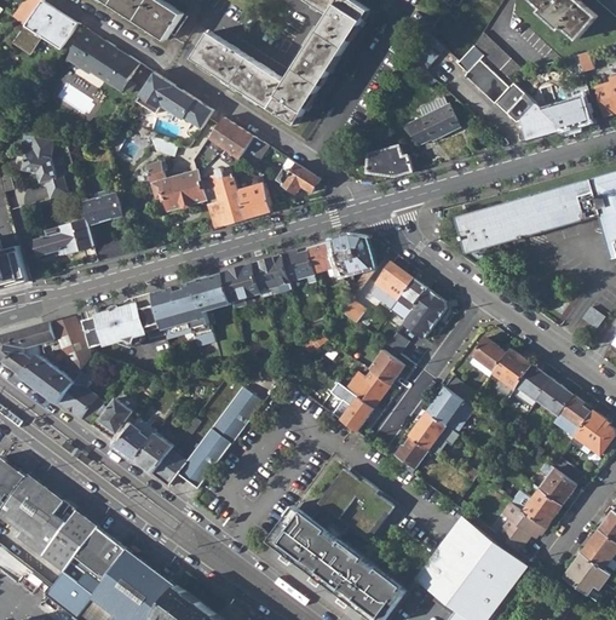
[(23,0),(12,17),(24,26),(42,0),(23,0)]
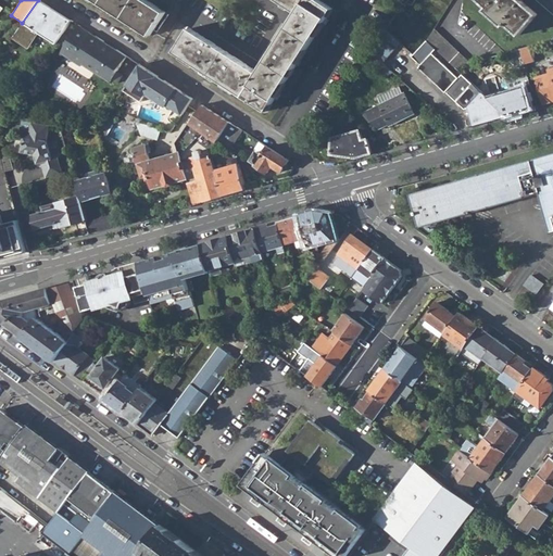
[(54,43),(70,20),(39,0),(38,0),(22,23),(36,32),(54,43)]
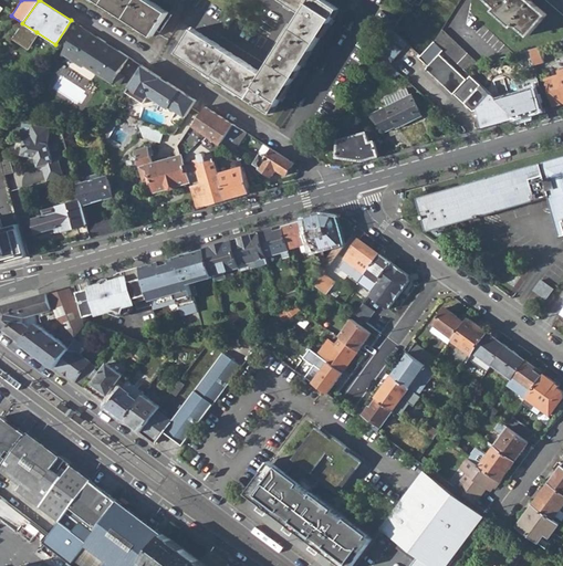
[(95,0),(150,35),(165,11),(147,0),(95,0)]
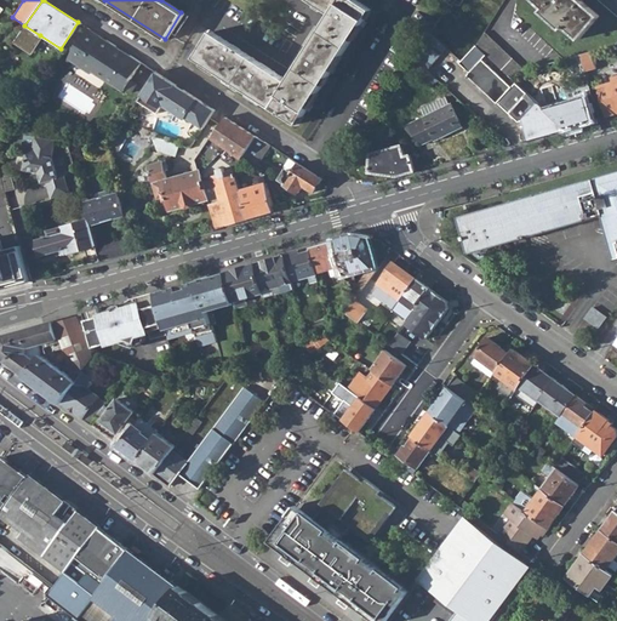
[(193,57),(296,124),(367,7),(354,0),(308,0),(327,12),(286,80),(210,30),(193,57)]
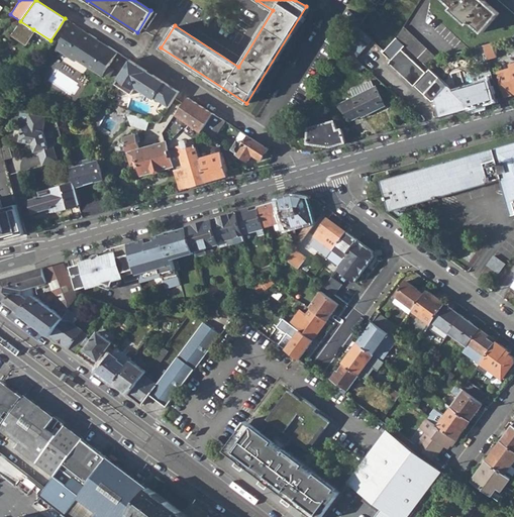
[(469,21),(482,31),(498,12),(483,0),(443,0),(451,6),(448,10),(466,24),(469,21)]
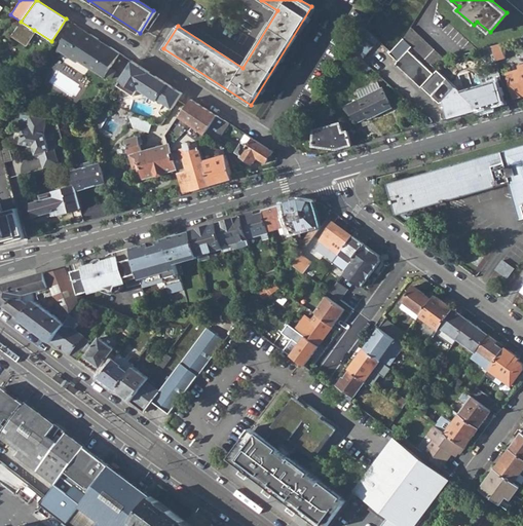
[(25,43),(34,30),(21,22),(11,34),(25,43)]
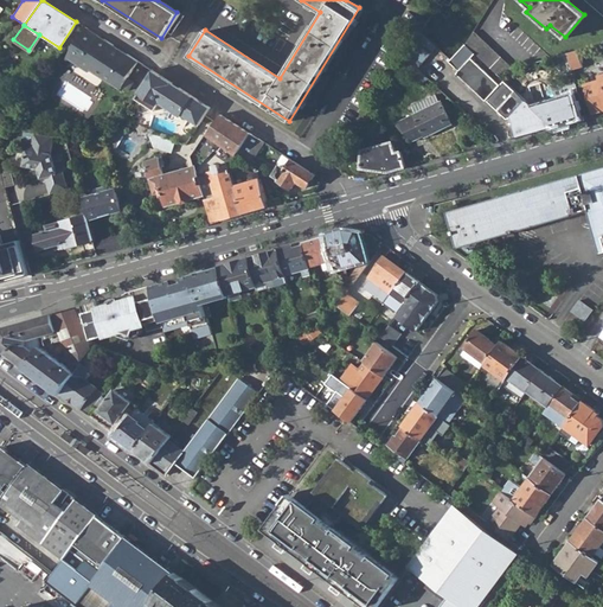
[(106,82),(123,93),(128,84),(122,81),(136,61),(83,26),(69,50),(82,59),(77,66),(85,71),(87,70),(89,68),(107,80),(106,82)]
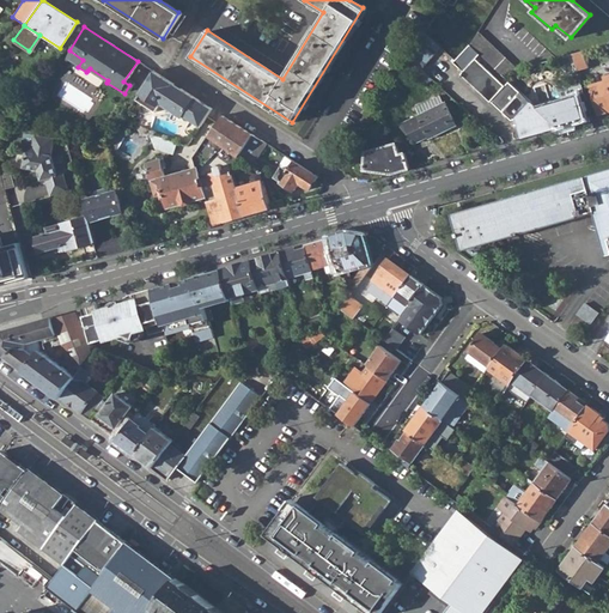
[(475,52),(498,72),(516,67),(475,30),(467,43),(475,52)]
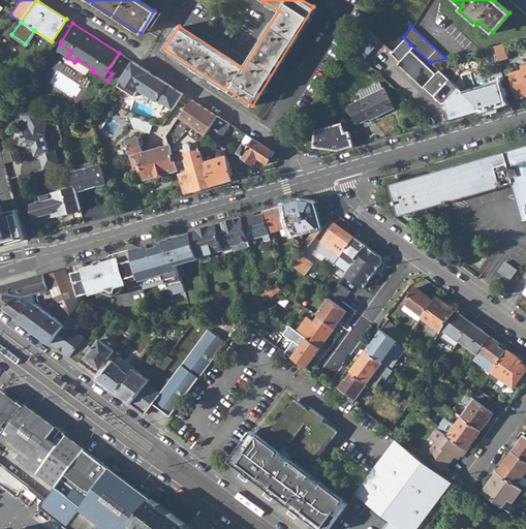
[(362,59),(379,41),(365,28),(351,50),(356,54),(362,59)]
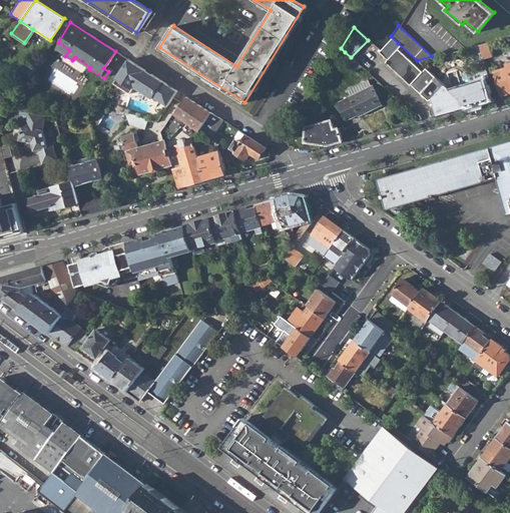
[(431,97),(432,103),(436,113),(442,111),(466,104),(446,86),(429,71),(425,74),(394,47),(398,43),(391,36),(378,52),(385,58),(384,59),(423,95),(426,98),(431,97)]
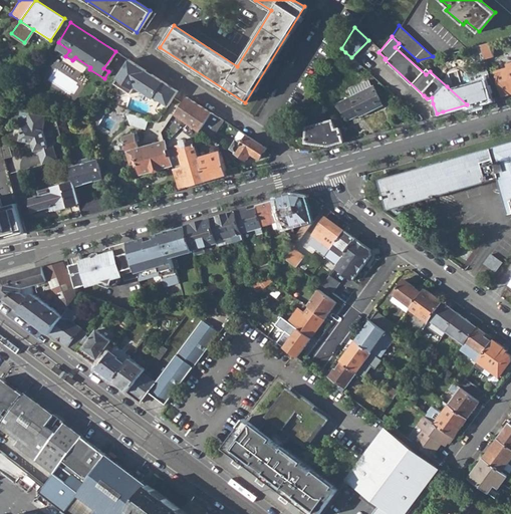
[(478,43),(482,56),(493,53),(490,40),(478,43)]
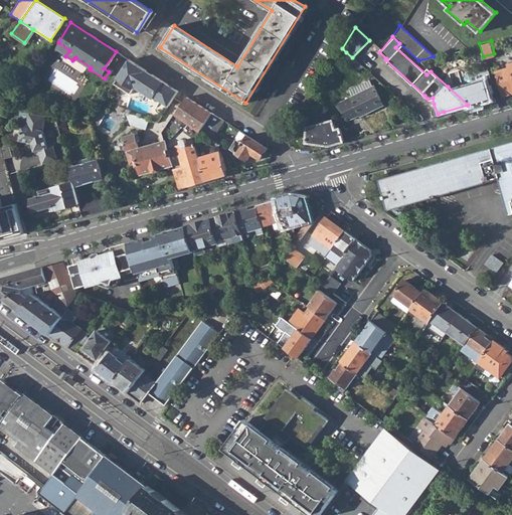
[(56,50),(65,56),(69,50),(58,42),(51,53),(53,54),(56,50)]
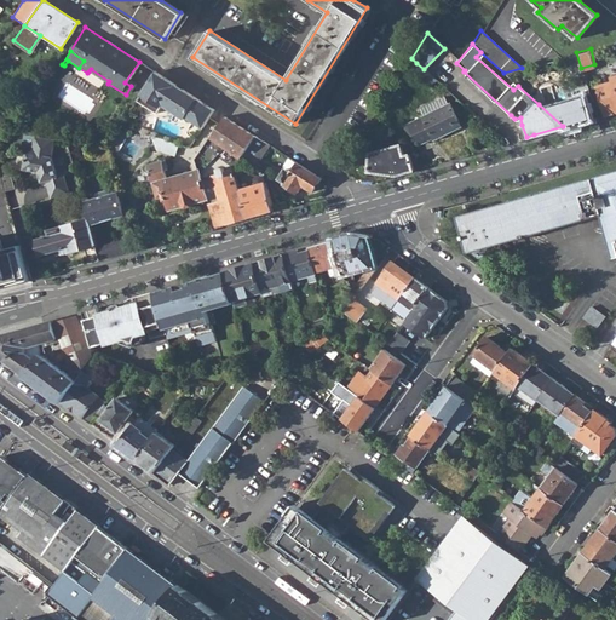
[(566,56),(571,72),(581,68),(576,52),(566,56)]
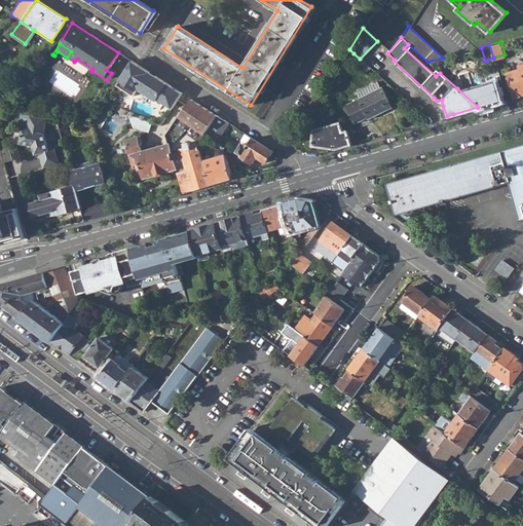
[(349,59),(359,68),(364,63),(360,59),(353,53),(349,59)]
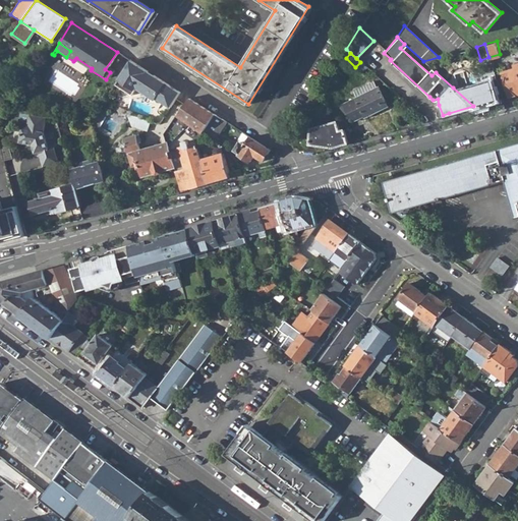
[(74,60),(91,70),(92,68),(76,58),(74,60)]
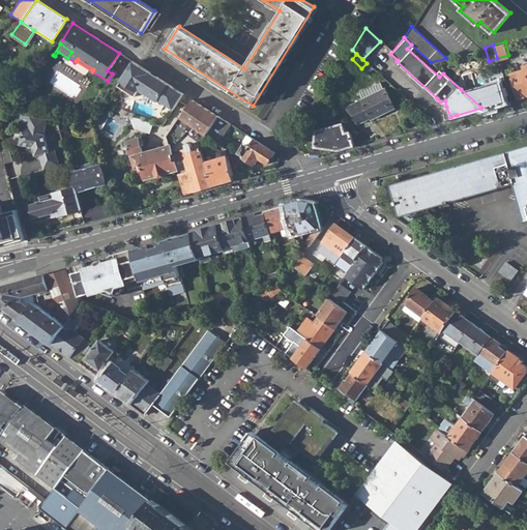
[(132,61),(115,85),(132,95),(137,88),(155,100),(157,98),(171,108),(181,92),(132,61)]
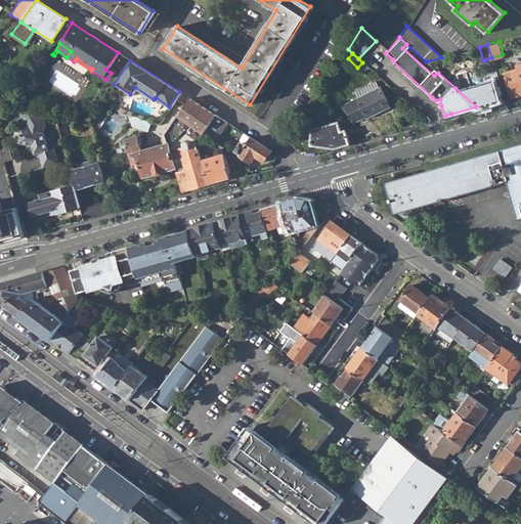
[(520,64),(503,71),(510,96),(520,92),(520,64)]
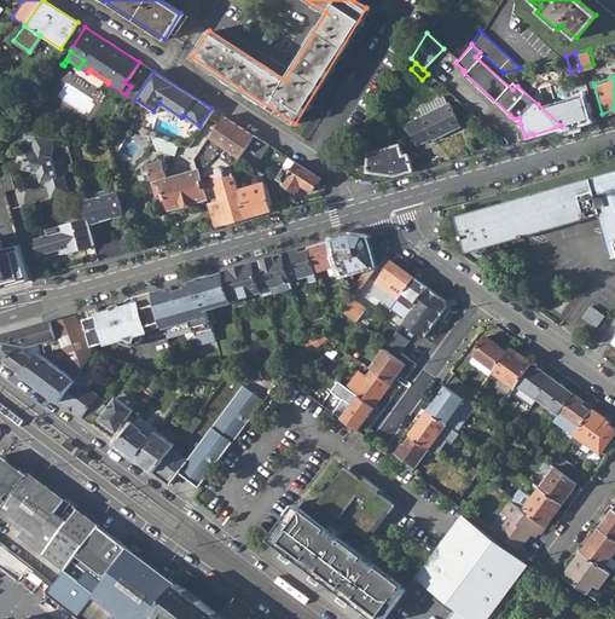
[(538,104),(562,126),(587,119),(579,92),(538,104)]
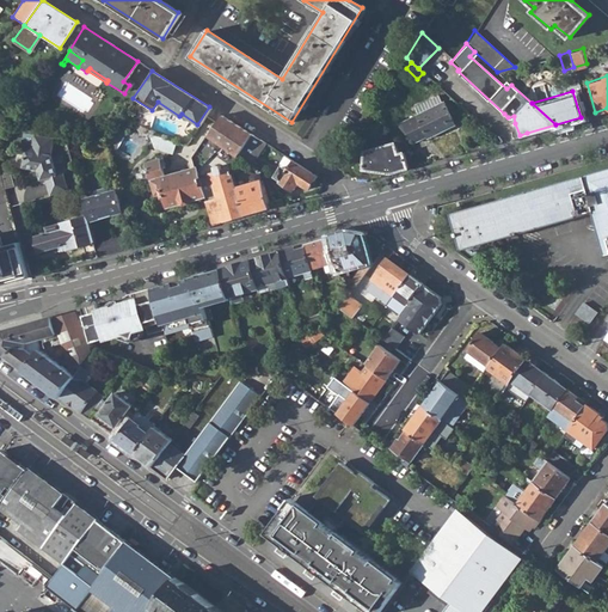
[(427,136),(453,123),(441,101),(440,101),(436,93),(413,105),(417,112),(395,123),(415,141),(425,135),(427,136)]
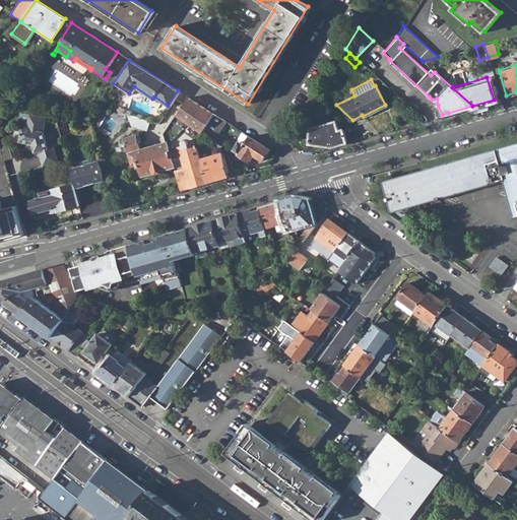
[(173,167),(179,190),(205,183),(199,158),(195,142),(202,131),(213,114),(187,96),(164,133),(166,141),(173,167)]
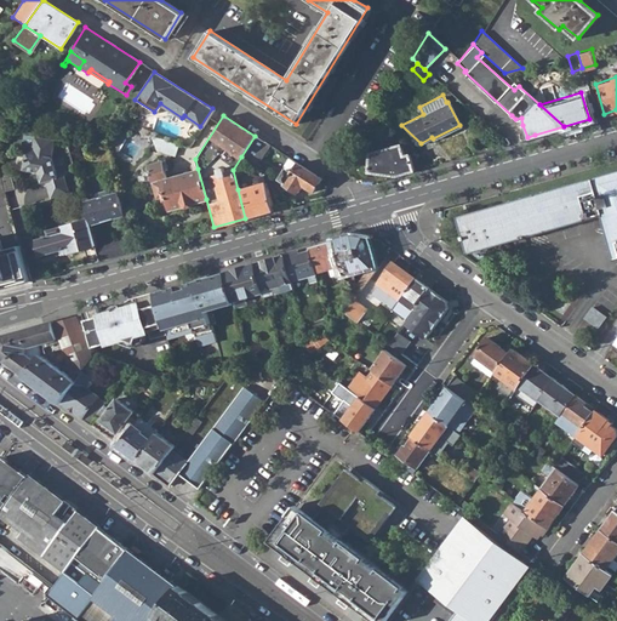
[(52,137),(33,134),(32,146),(26,144),(22,166),(34,169),(36,176),(41,175),(43,180),(49,198),(67,192),(62,175),(55,177),(49,157),(52,137)]
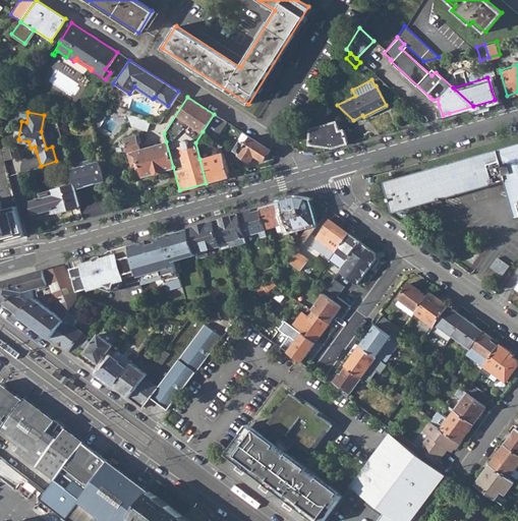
[(203,131),(214,139),(226,122),(214,114),(203,131)]
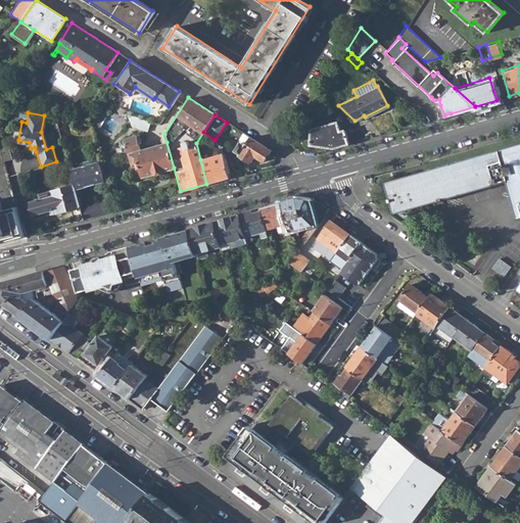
[(310,143),(332,148),(347,143),(343,129),(338,130),(336,122),(310,128),(310,143)]
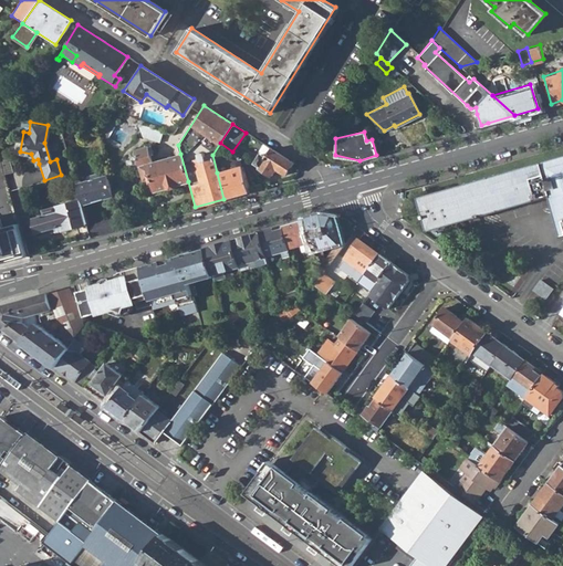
[(258,167),(269,175),(274,168),(284,174),(292,163),(263,144),(258,152),(259,153),(253,163),(259,166),(258,167)]
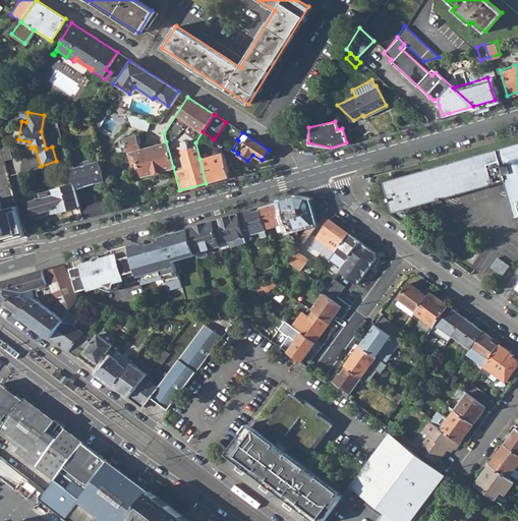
[(140,175),(173,167),(166,141),(138,150),(136,143),(138,142),(135,134),(122,137),(129,165),(134,164),(136,171),(138,170),(140,175)]
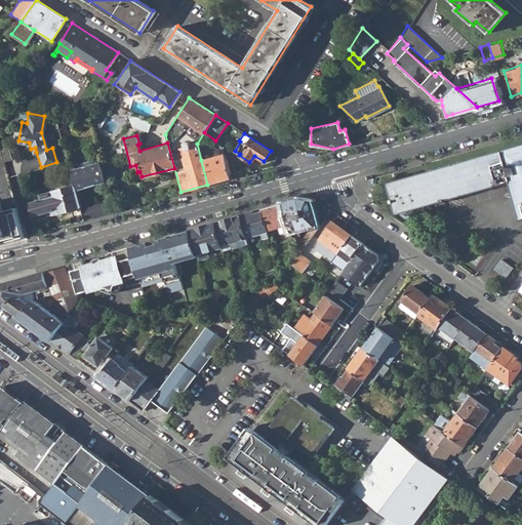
[(514,179),(521,206),(521,145),(393,182),(401,211),(514,179)]
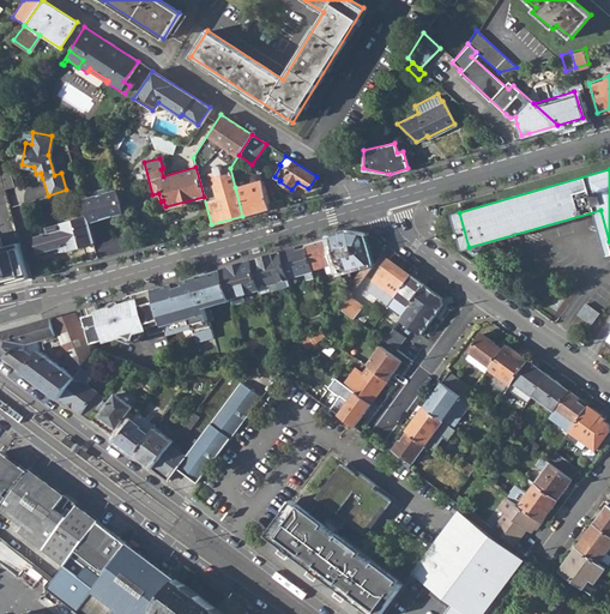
[(235,187),(242,216),(270,208),(261,176),(259,173),(254,173),(251,175),(251,178),(251,182),(235,187)]
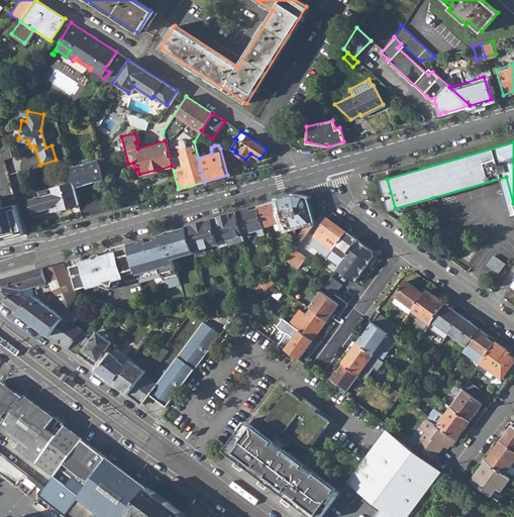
[(72,182),(73,187),(103,179),(98,160),(91,161),(86,159),(77,161),(75,167),(68,168),(72,182)]
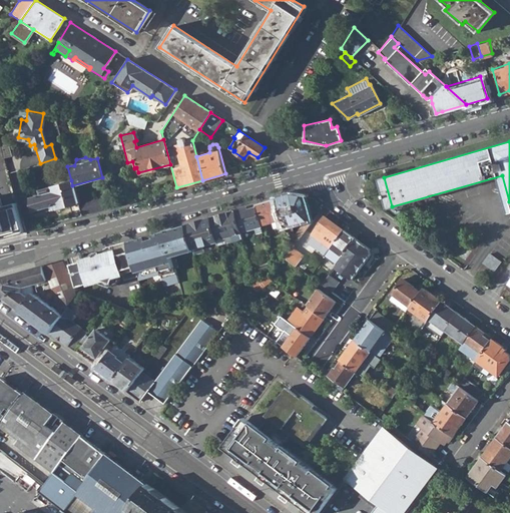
[(72,185),(71,180),(37,190),(38,193),(26,197),(30,210),(42,206),(43,211),(67,204),(77,202),(72,185)]
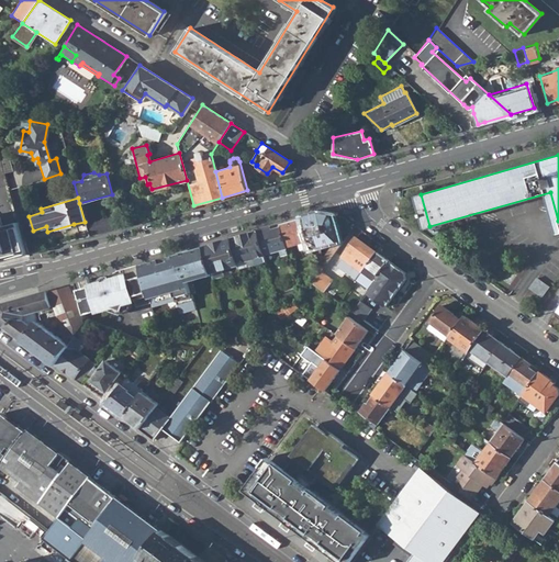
[(309,239),(317,273),(320,271),(322,268),(317,253),(315,253),(313,248),(337,240),(332,215),(317,213),(302,217),(309,239)]
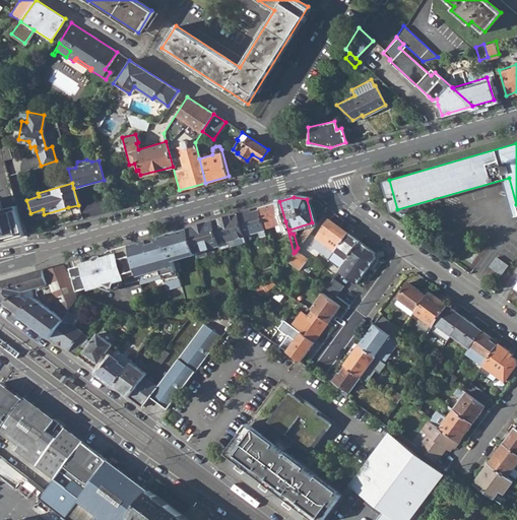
[(110,200),(79,208),(81,217),(112,209),(110,200)]
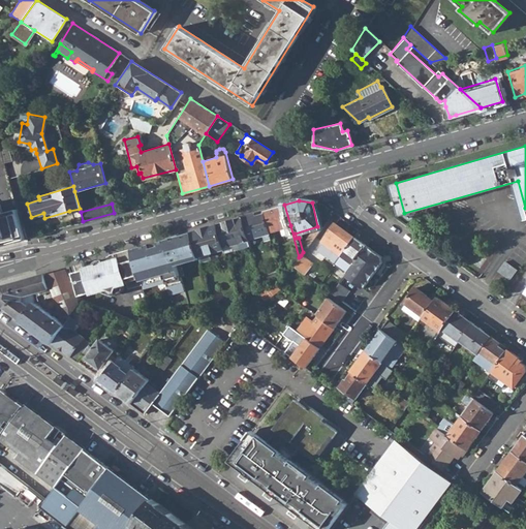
[(268,231),(290,225),(284,205),(261,211),(261,213),(268,231)]
